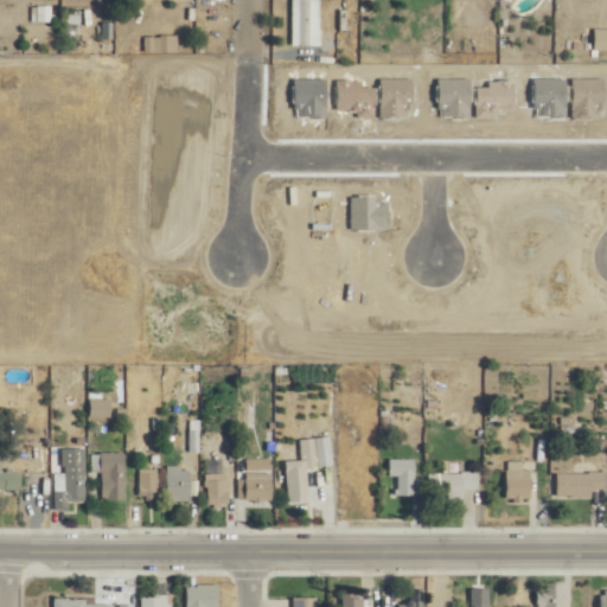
[(292,0),(293,46),(321,46),(321,0),(292,0)]
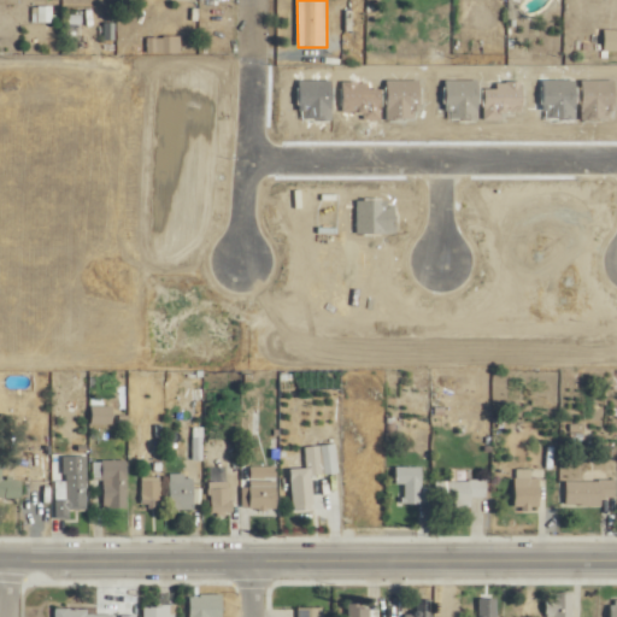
[(90,424),(113,424),(113,406),(90,406),(90,424)]
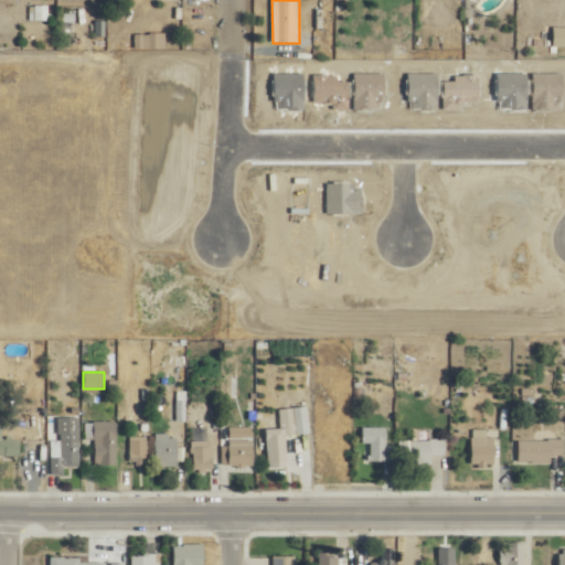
[(187,401),(170,401),(170,422),(187,422),(187,401)]
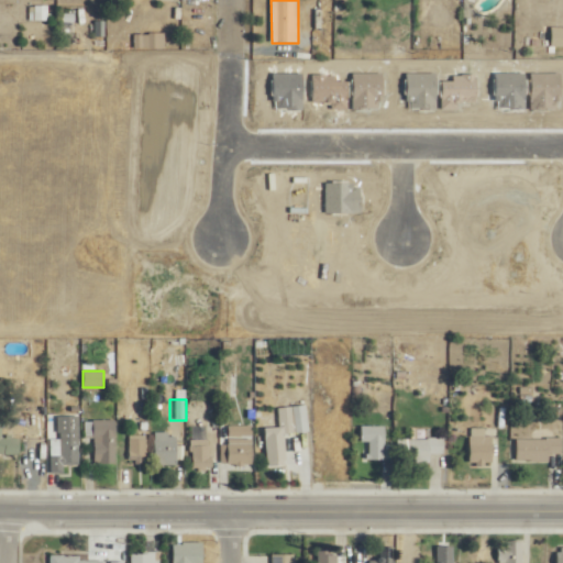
[(265,429),(267,466),(286,465),(283,433),(310,431),(308,405),(282,407),(283,427),(265,429)]
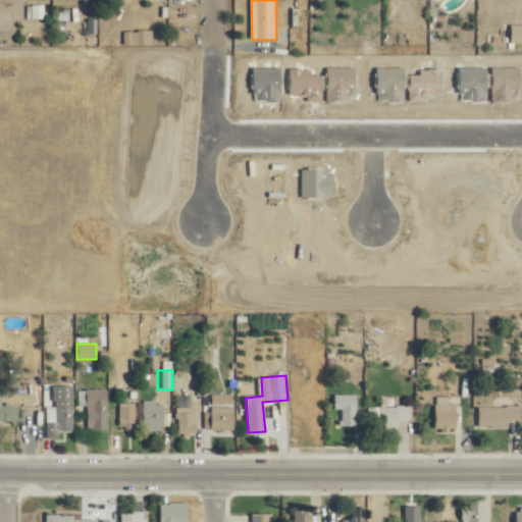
[(107,430),(107,389),(87,389),(87,430),(107,430)]
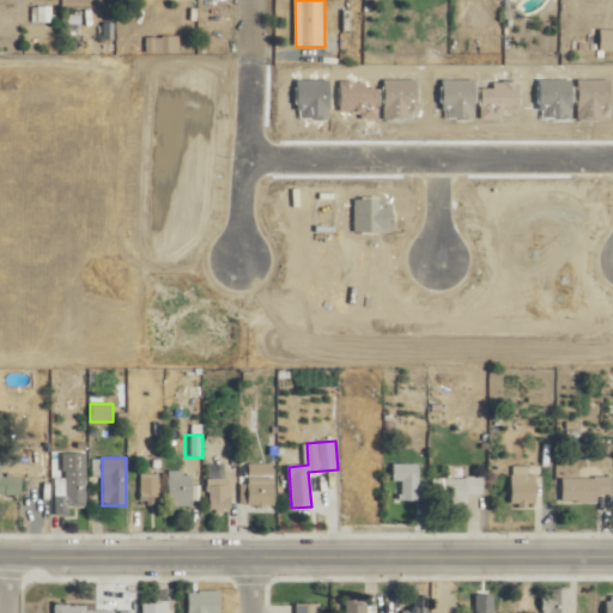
[(274,462),(247,462),(247,484),(243,484),(243,508),(274,508),(274,462)]
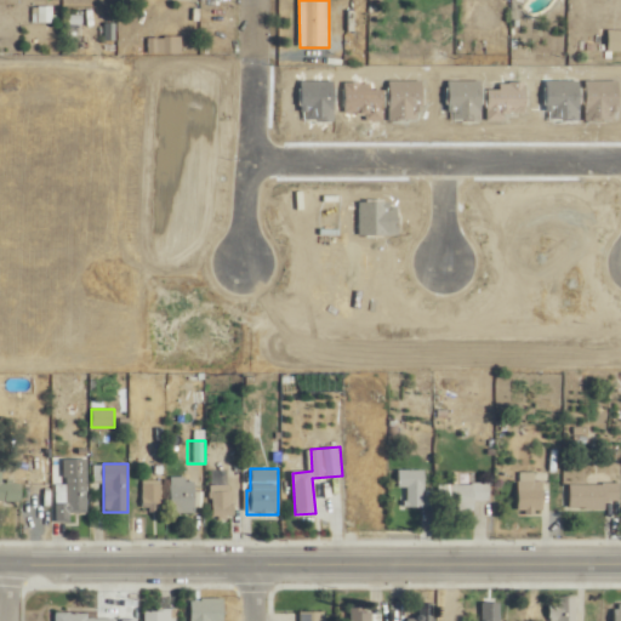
[(397,488),(406,488),(406,507),(425,507),(425,469),(397,469),(397,488)]
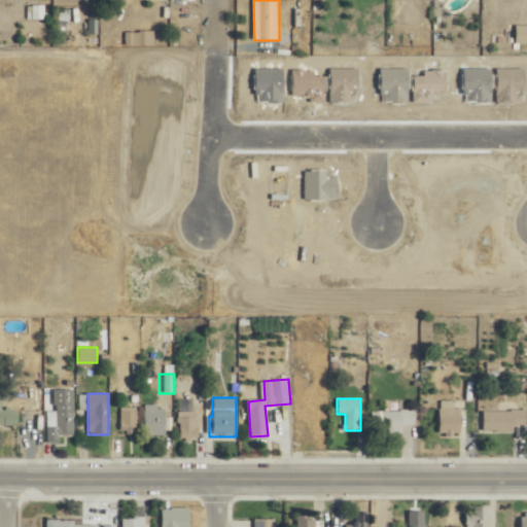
[(460,433),(460,407),(438,407),(438,433),(460,433)]
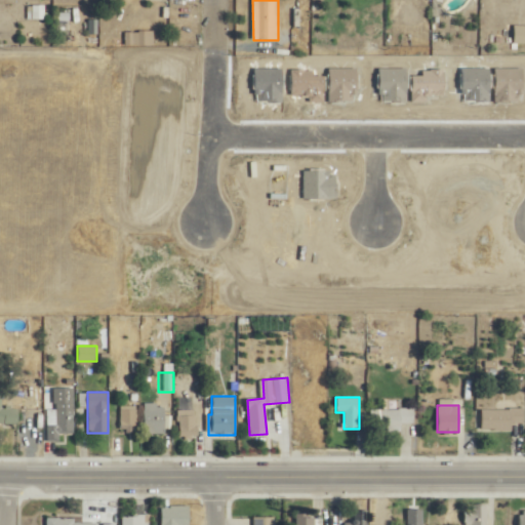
[(136,406),(121,406),(121,432),(136,432),(136,406)]
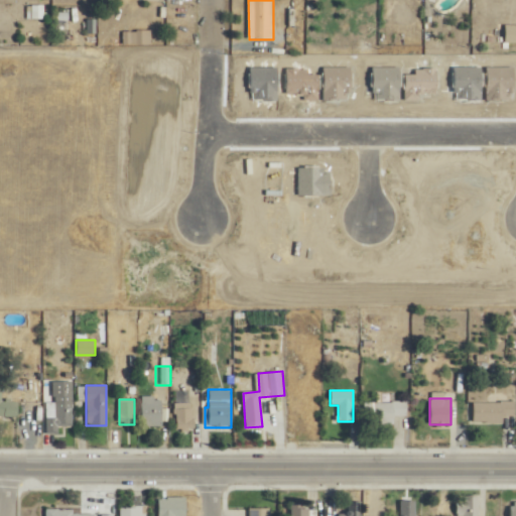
[(163,425),(163,400),(141,400),(141,425),(163,425)]
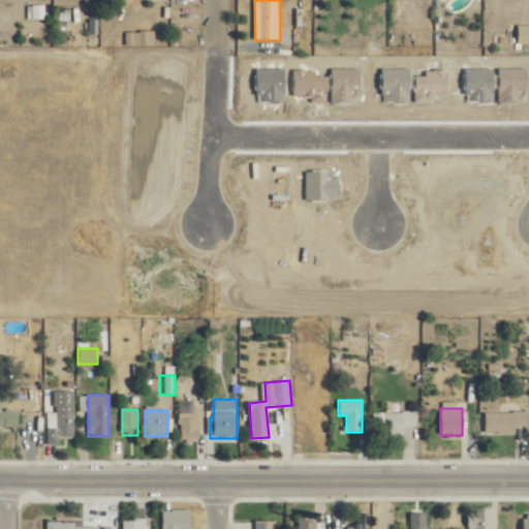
[(49,411),(49,444),(61,444),(61,437),(74,437),(74,411),(49,411)]
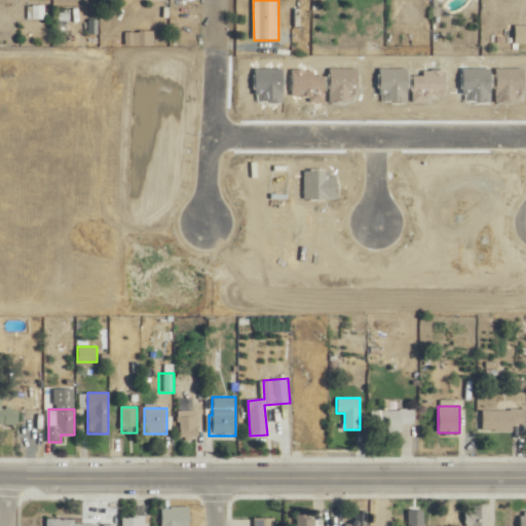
[(415,427),(415,409),(371,409),(371,427),(415,427)]
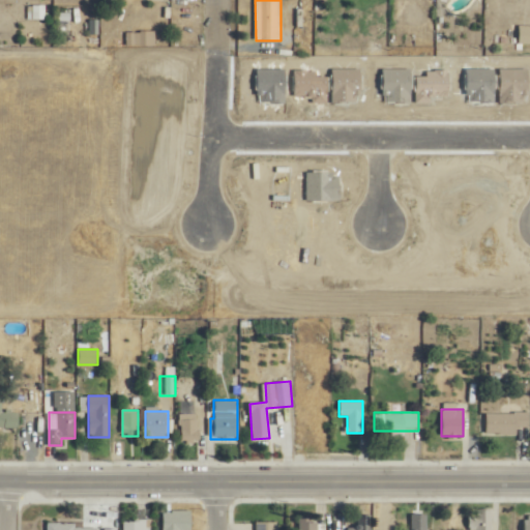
[(518,434),(518,427),(529,427),(529,412),(486,412),(486,434),(518,434)]
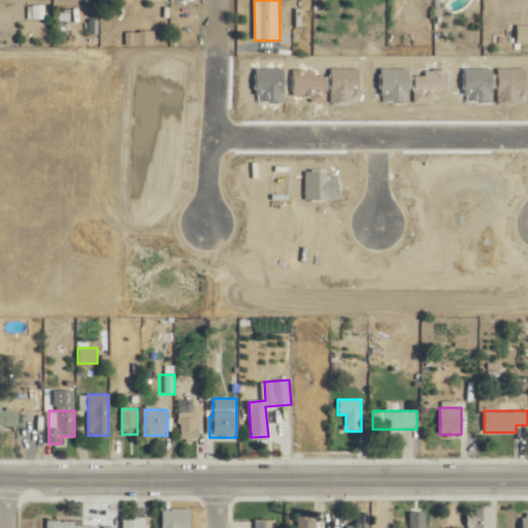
[(198,441),(198,411),(180,411),(180,441),(198,441)]
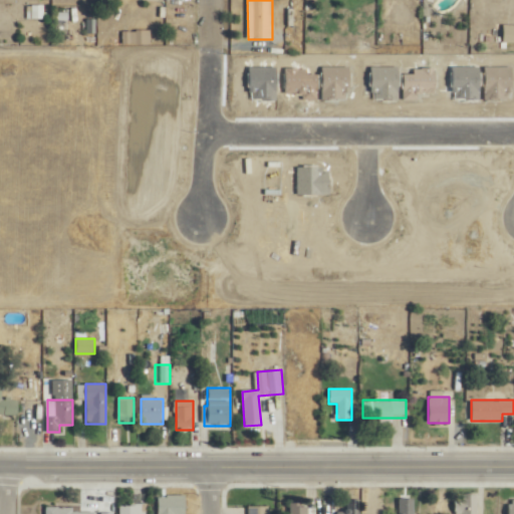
[(477,513),(477,493),(462,493),(462,501),(456,501),(455,513),(477,513)]
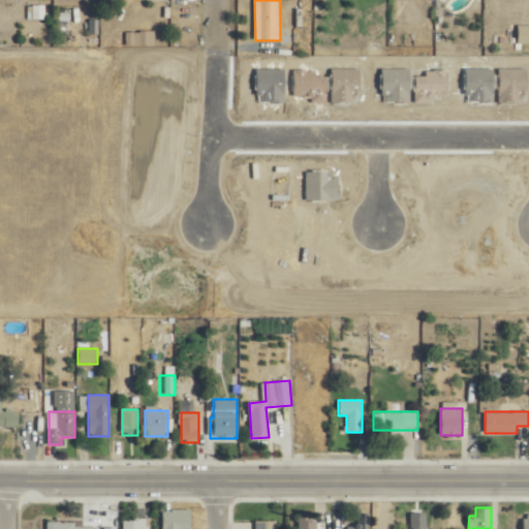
[(161,528),(191,528),(191,508),(162,508),(161,528)]
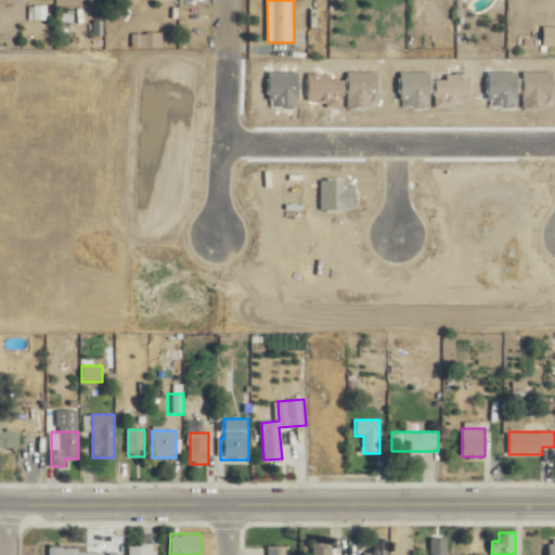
[(389,554),(390,539),(375,539),(375,552),(361,552),(361,554),(389,554)]
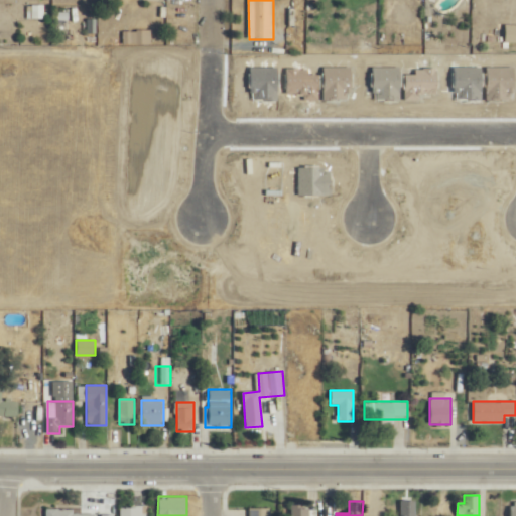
[(400,515),(416,515),(416,501),(400,501),(400,515)]
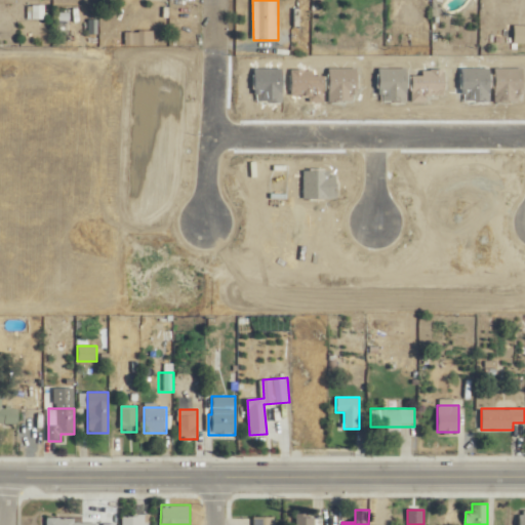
[(122,514),(122,524),(151,524),(151,514),(122,514)]
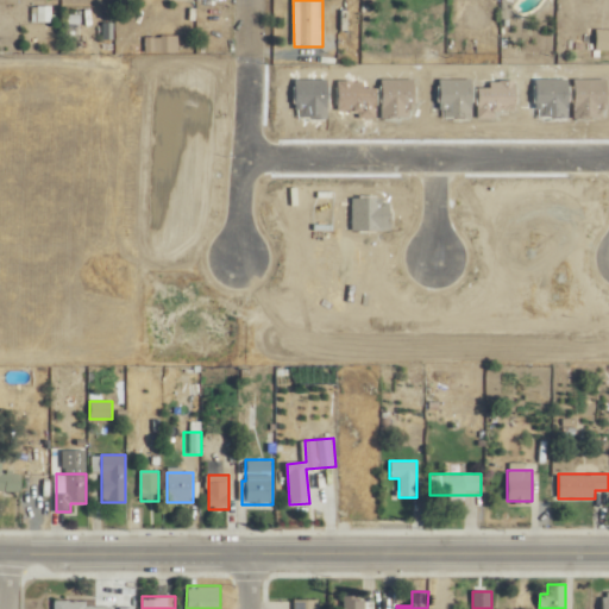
[(369,608),(370,598),(344,598),(344,608),(369,608)]
